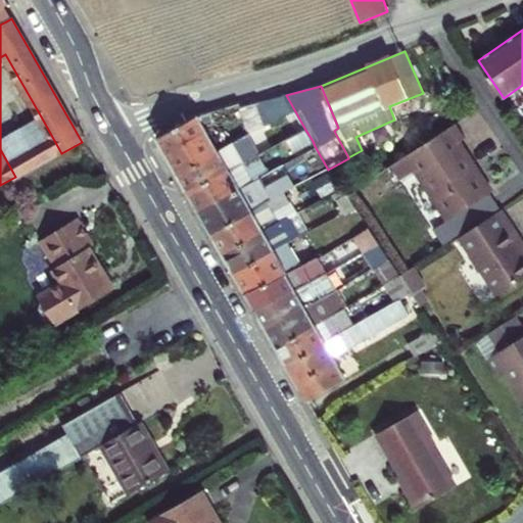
[(251,133),(295,111),(286,95),(240,108),(251,133)]
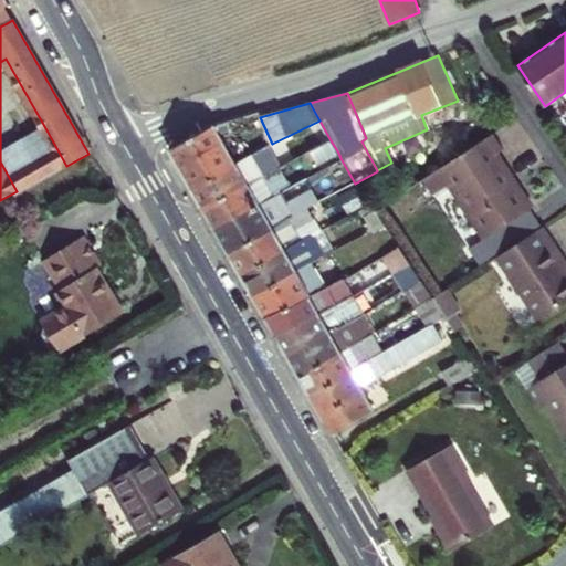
[(170,152),(192,190),(239,163),(217,125),(170,152)]
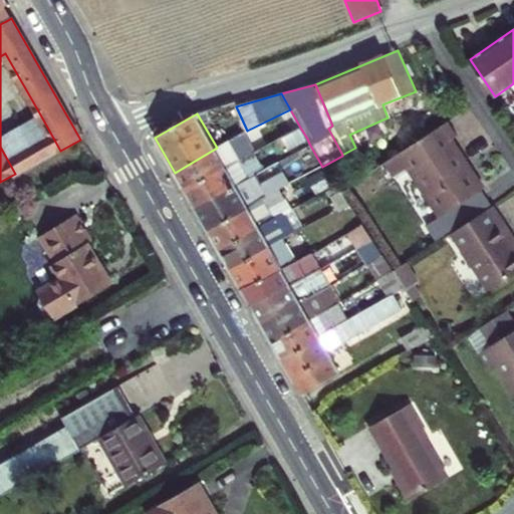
[(16,175),(60,151),(40,114),(0,137),(0,147),(15,174),(16,175)]
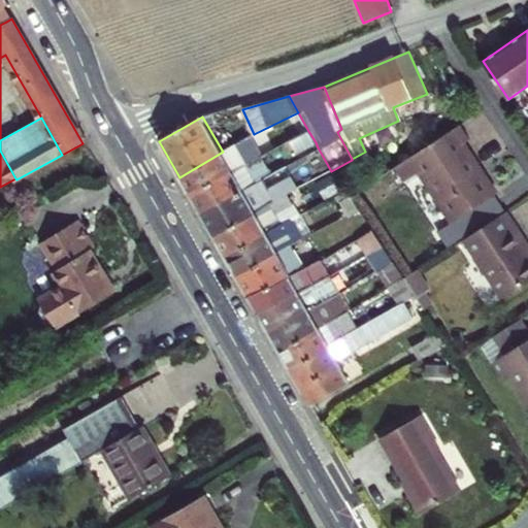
[(460,124),(393,167),(404,184),(419,173),(451,223),(494,196),(495,195),(462,143),(469,139),(460,124)]
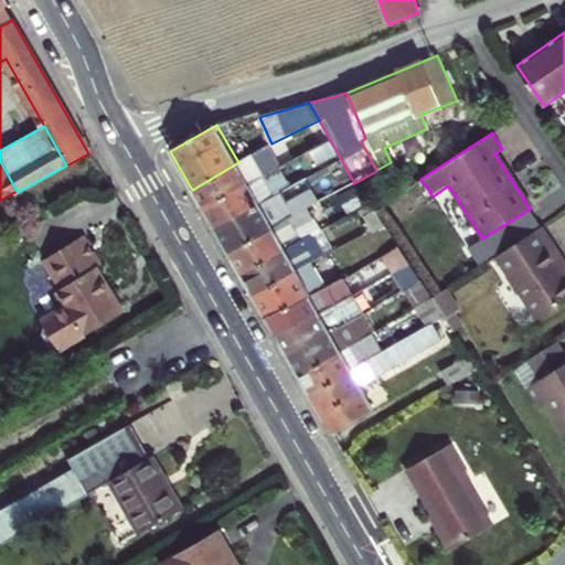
[(304,153),(308,160),(312,158),(317,164),(338,152),(330,140),(304,153)]
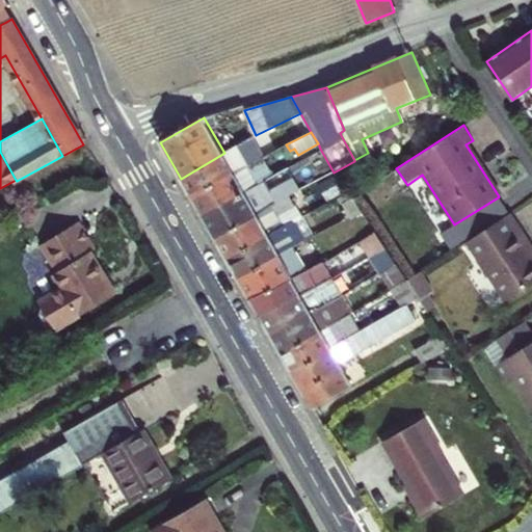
[(181,179),(191,196),(246,165),(248,168),(263,160),(263,157),(259,149),(253,151),(246,140),(224,153),(181,179)]
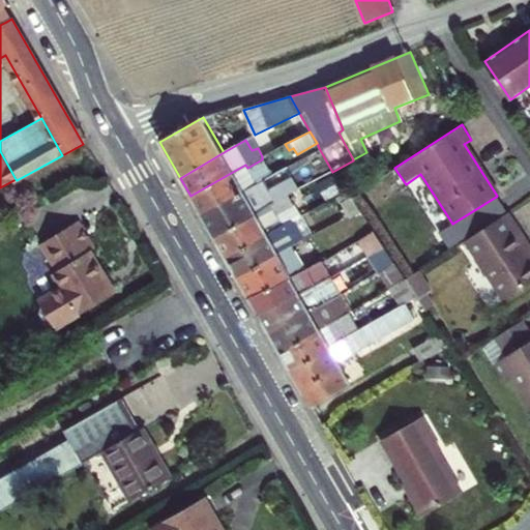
[(264,144),(258,148),(262,156),(267,154),(269,153),(264,144)]
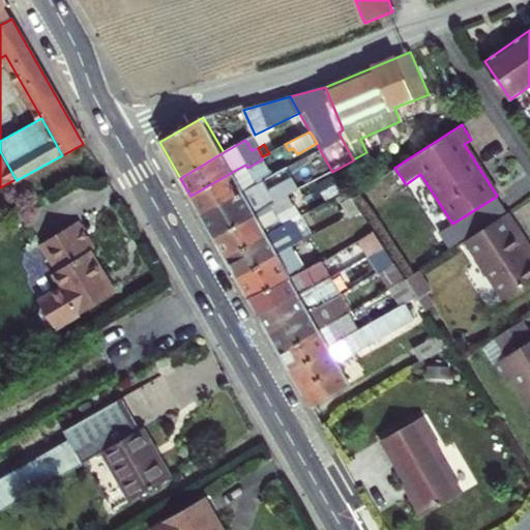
[(245,165),(190,196),(202,215),(257,184),(271,176),(262,159),(247,168),(245,165)]
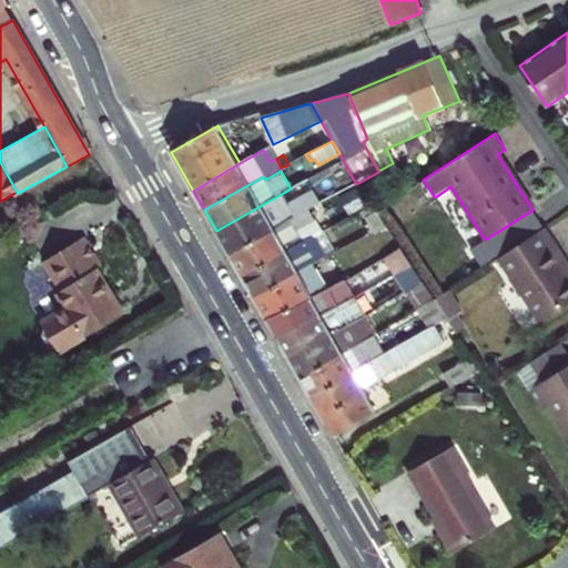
[(291,189),(275,198),(281,208),(296,199),(313,191),(306,180),(291,189)]
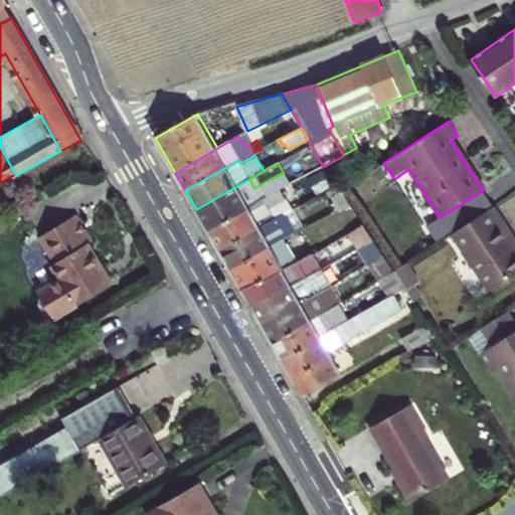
[(196,209),(208,231),(251,206),(260,200),(290,184),(284,173),(269,180),(254,188),(249,179),(196,209)]
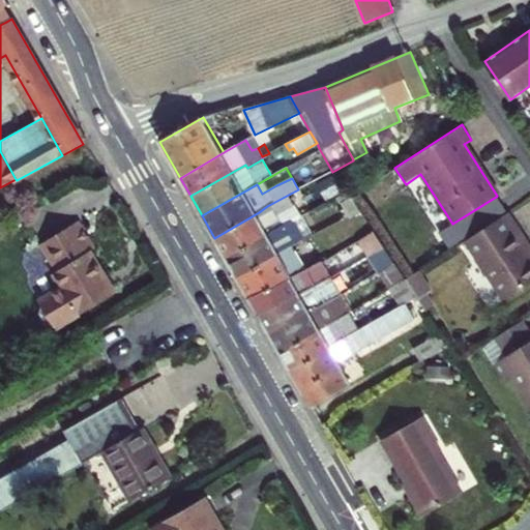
[(214,238),(226,258),(302,215),(296,205),(303,200),(298,189),(267,206),(259,212),(214,238)]
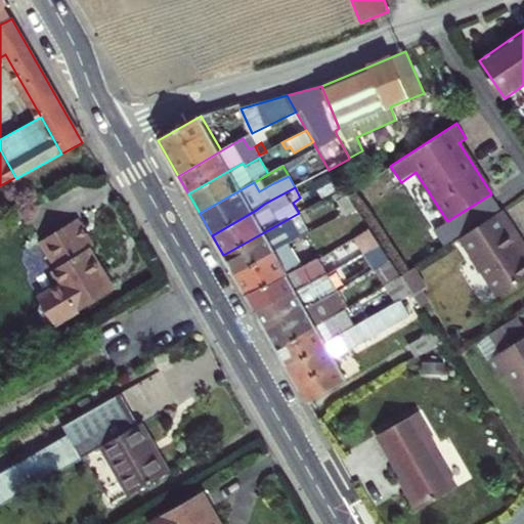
[(500,210),(490,194),(447,221),(432,230),(442,247),(500,210)]
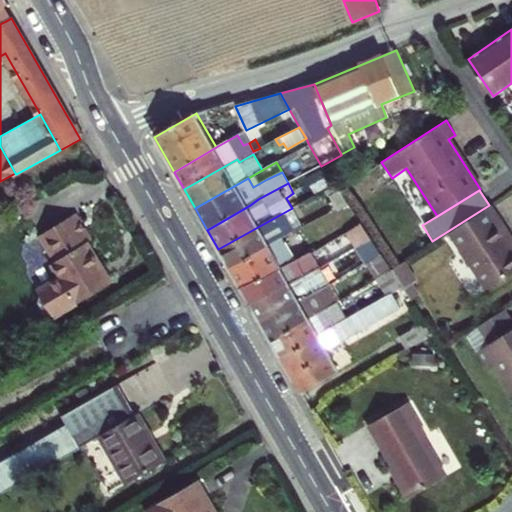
[(490,206),(448,234),(485,291),(511,273),(511,250),(497,226),(501,224),(490,206)]
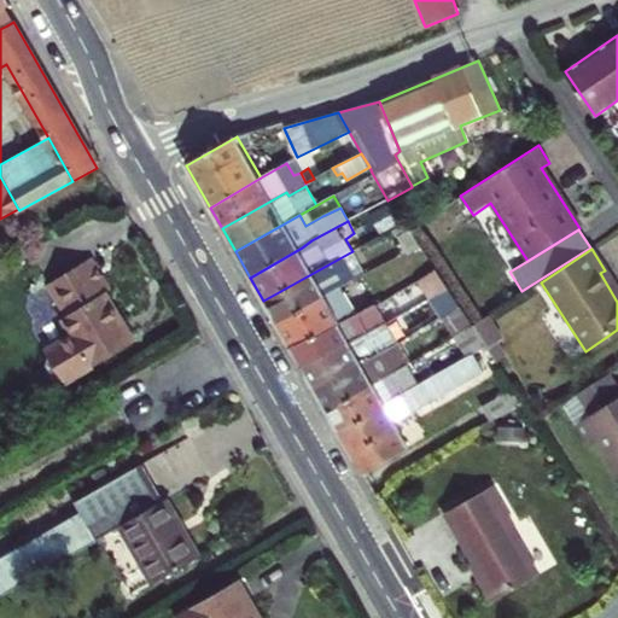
[(263,301),(277,324),(339,289),(366,273),(353,251),(263,301)]
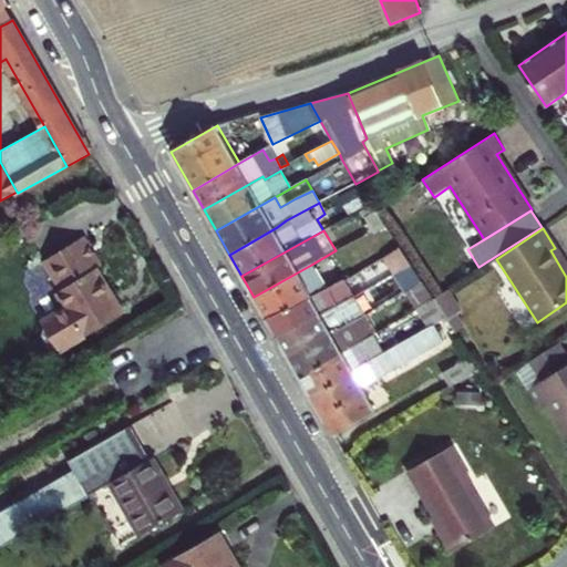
[(61,350),(126,312),(100,267),(103,265),(88,236),(52,256),(69,285),(60,290),(69,307),(60,312),(52,312),(42,318),(45,322),(43,333),(50,344),(58,346),(61,350)]
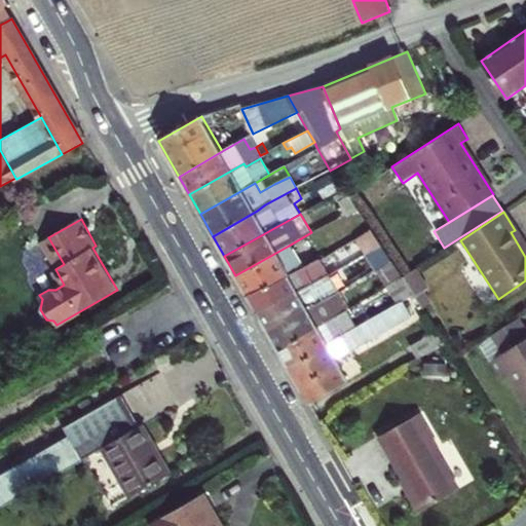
[(371,230),(357,238),(366,254),(381,246),(371,230)]
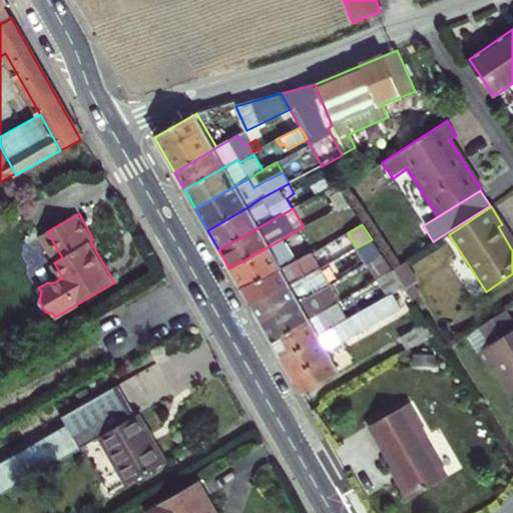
[(229,269),(240,289),(274,274),(295,262),(282,239),(229,269)]
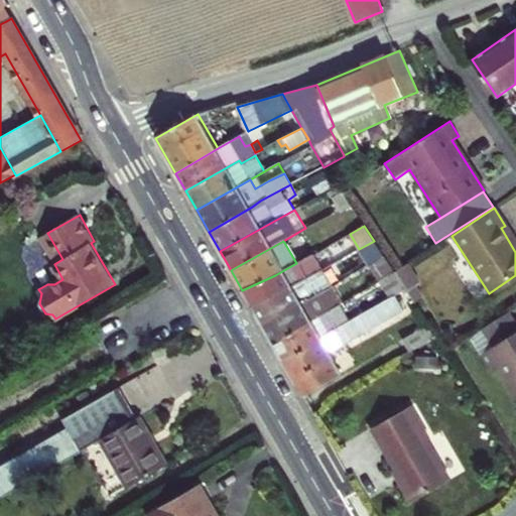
[(359,249),(369,266),(385,256),(374,241),(359,249)]
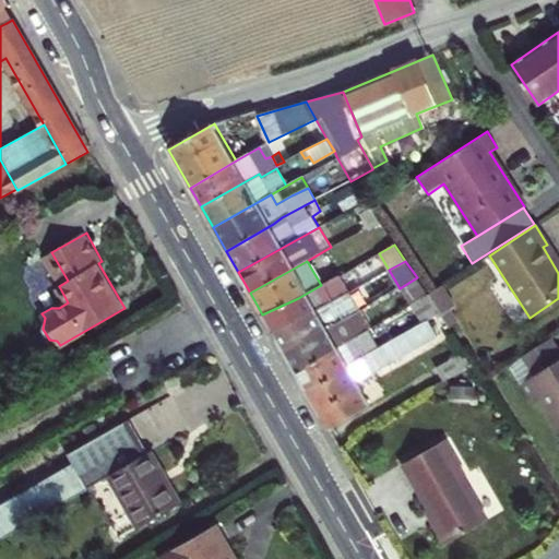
[(298,298),(262,314),(273,333),(347,294),(337,276),(321,285),(298,298)]
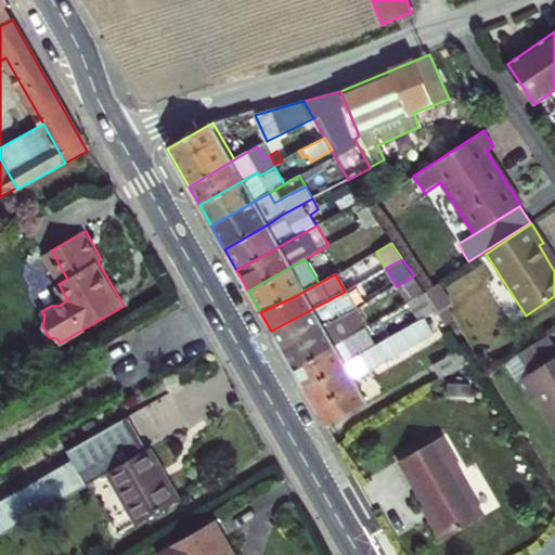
[(397,286),(408,302),(425,293),(414,275),(397,286)]
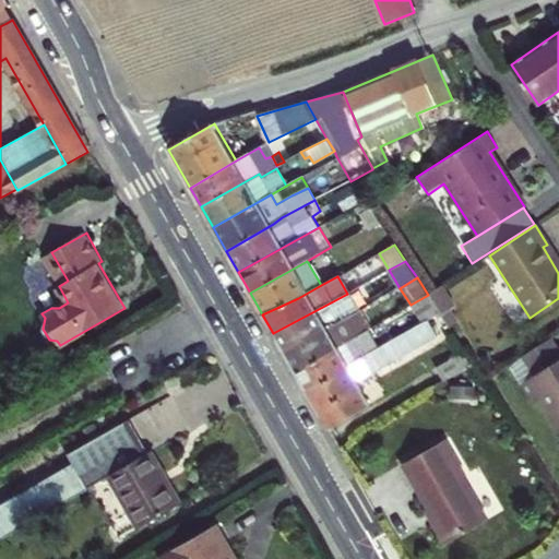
[(428,295),(440,313),(454,305),(441,285),(428,295)]
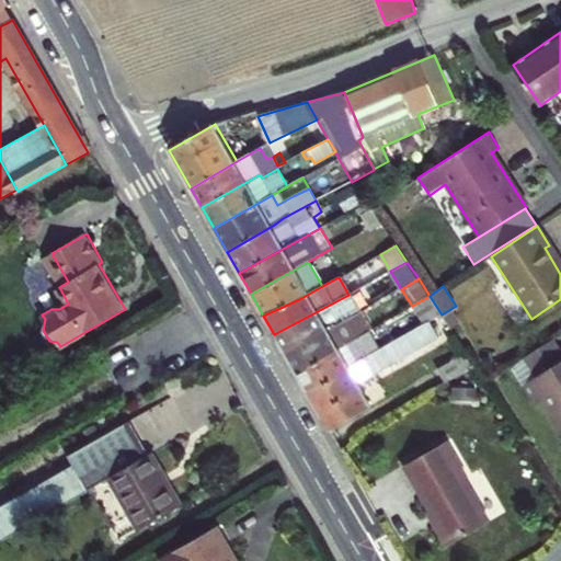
[(369,307),(359,288),(348,295),(359,313),(369,307)]
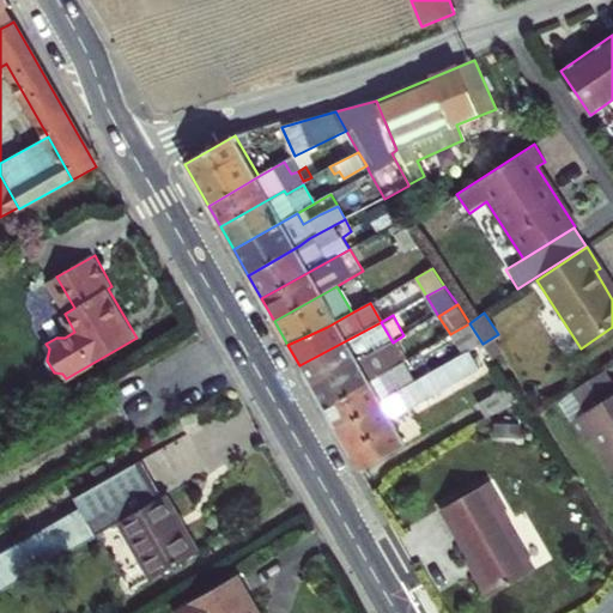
[(381,322),(299,365),(311,387),(383,347),(393,343),(381,322)]
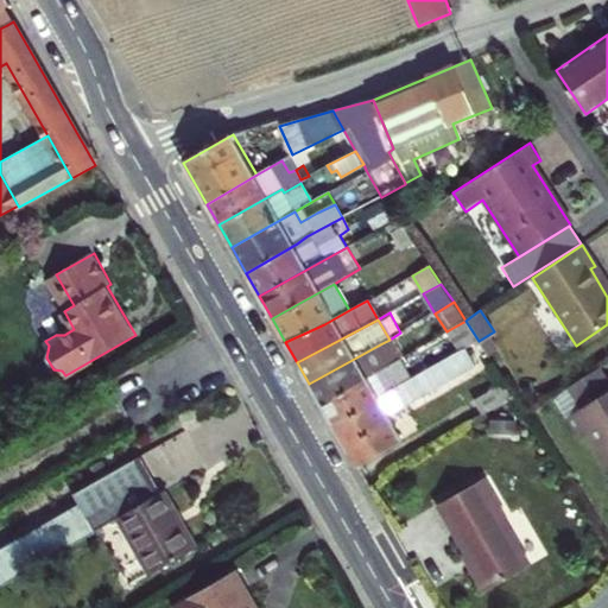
[(447,331),(460,353),(464,349),(479,341),(466,321),(447,331)]
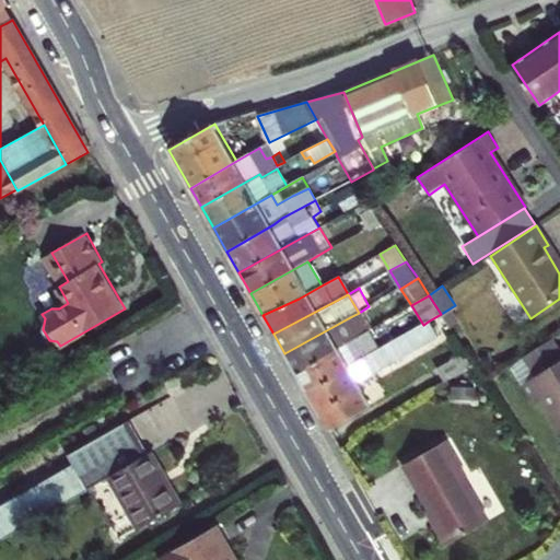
[(350,317),(284,353),(295,372),(360,336),(368,330),(359,313),(350,317)]
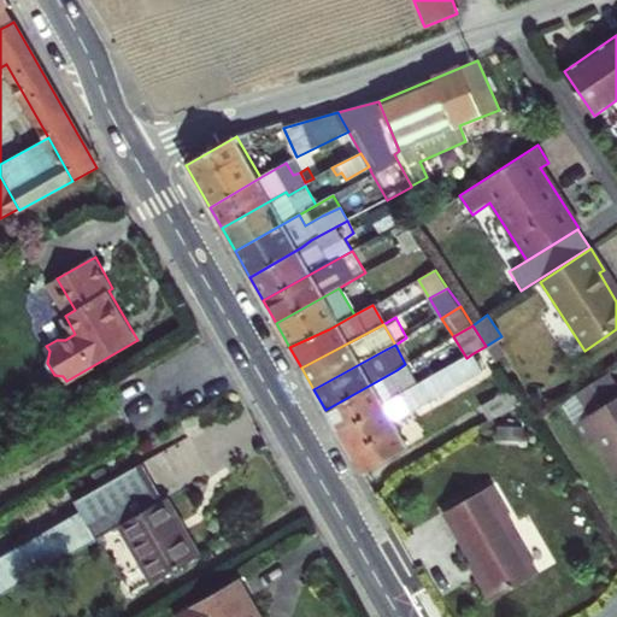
[(417,386),(339,432),(362,474),(406,448),(393,423),(481,371),(471,354),(466,358),(436,374),(428,380),(417,386)]
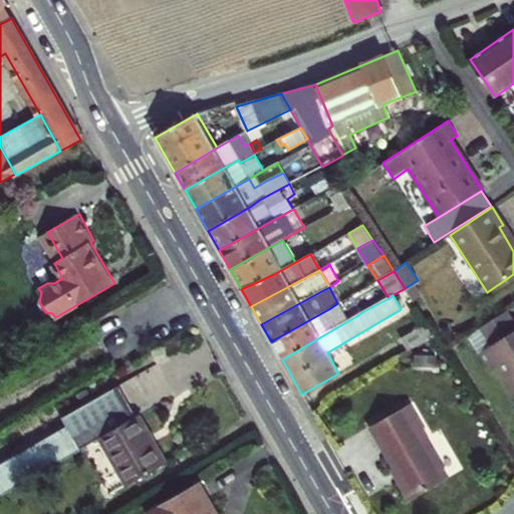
[(337,303),(330,308),(271,341),(282,359),(347,321),(337,303)]
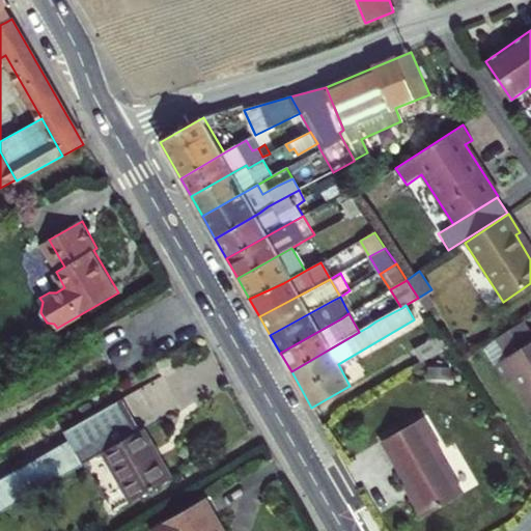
[(365,323),(368,327),(375,322),(373,318),(365,323)]
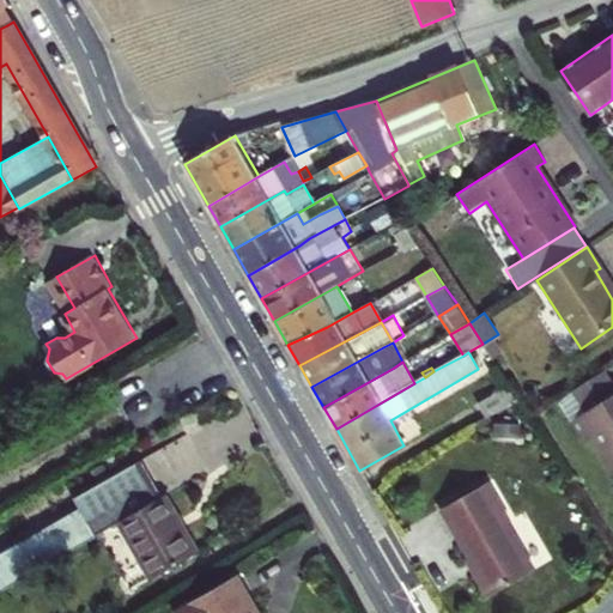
[(612,381),(605,369),(572,390),(586,411),(578,416),(572,420),(582,437),(592,431),(612,465),(612,381)]
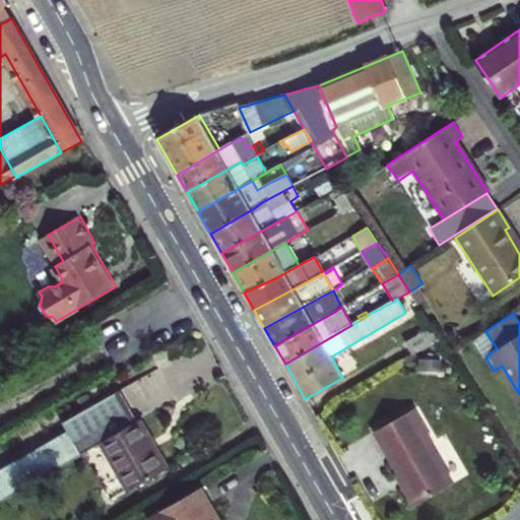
[(405,342),(413,353),(437,341),(430,328),(405,342)]
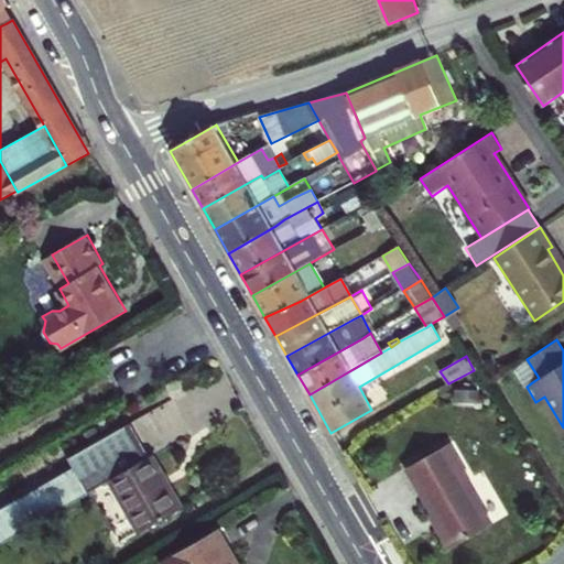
[(520,362),(532,382),(539,378),(527,359),(520,362)]
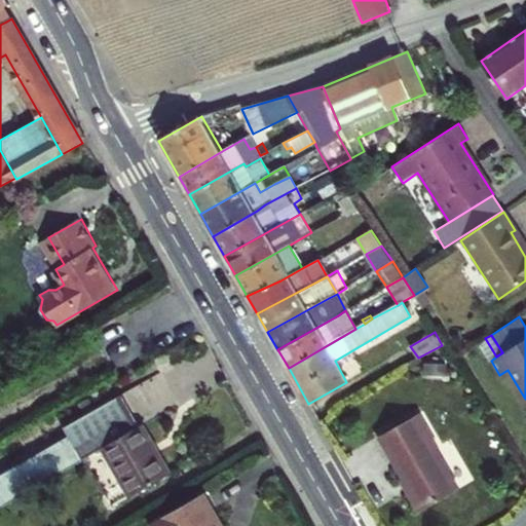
[(70,438),(74,445),(130,414),(130,413),(121,396),(65,428),(70,438)]
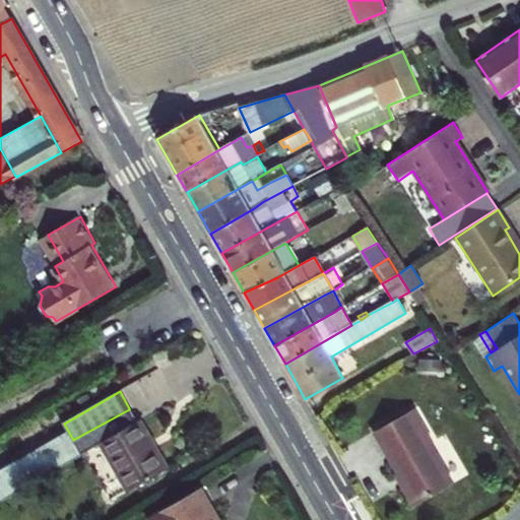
[(0,500),(101,443),(129,491),(168,468),(141,420),(137,423),(129,408),(129,409),(73,440),(69,433),(0,470),(0,500)]
